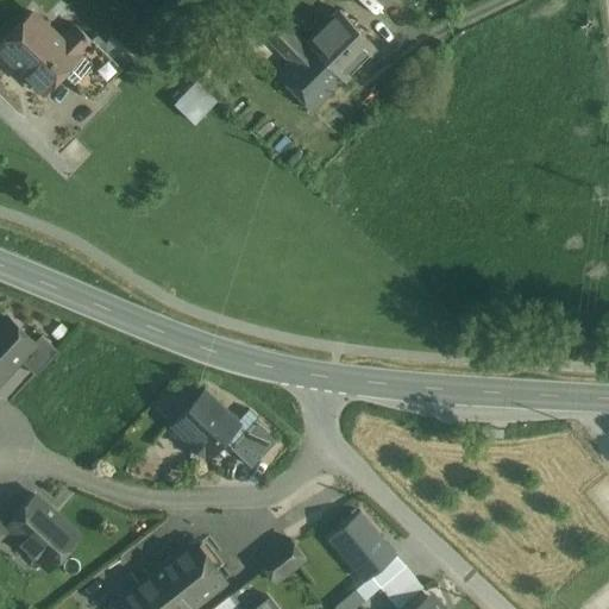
[(249,27),(294,68),(311,49),(265,8),(249,27)]
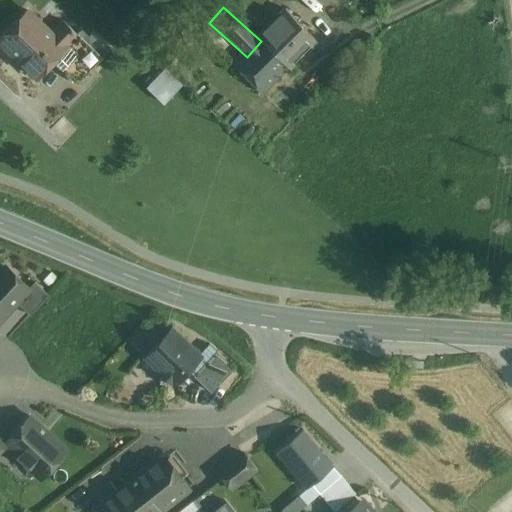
[(52,33),(28,10),(0,39),(0,40),(37,77),(53,60),(78,34),(78,33),(64,20),(52,33)]
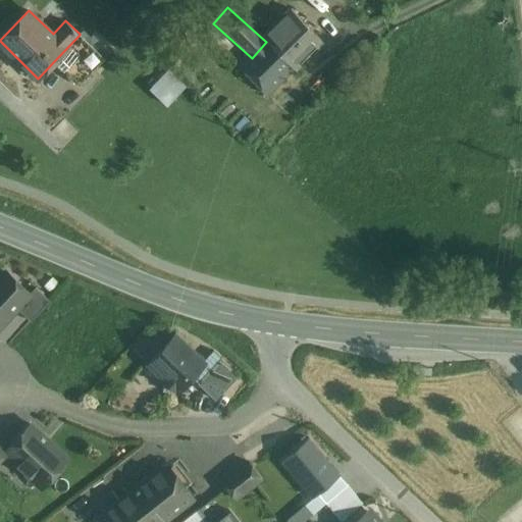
[(290,15),(275,32),(305,57),(319,41),(290,15)]
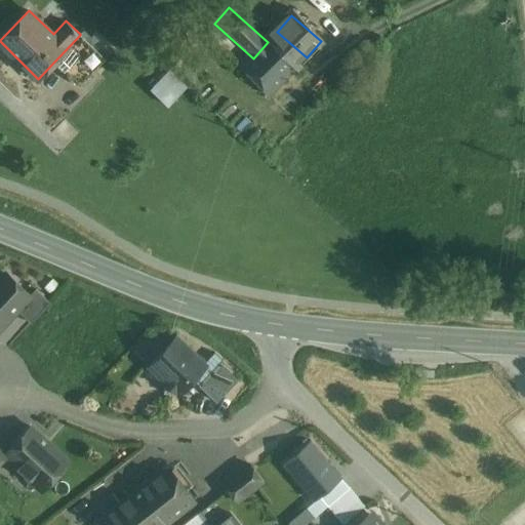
[(80,35),(54,62),(80,86),(110,55),(84,30),(80,34),(80,35)]
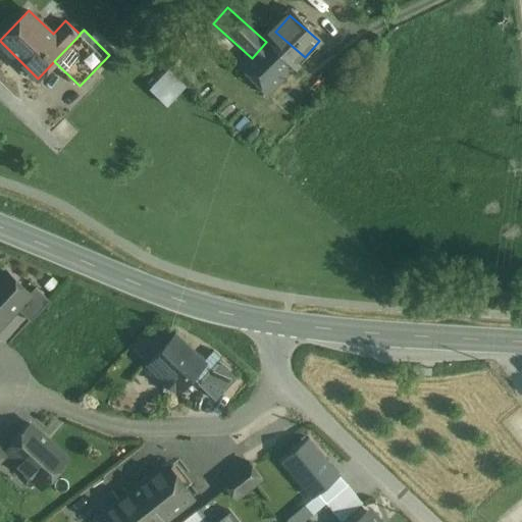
[(305,57),(275,32),(266,42),(252,58),(246,65),(274,91),(305,57)]
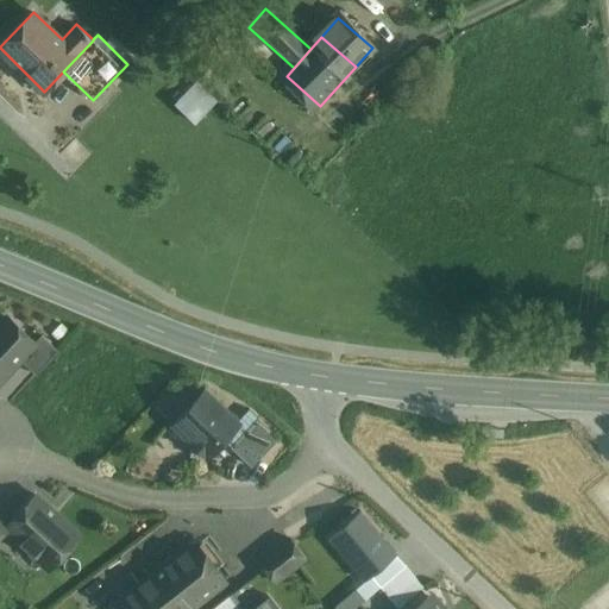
[(236,77),(217,58),(173,104),(190,123),(236,77)]
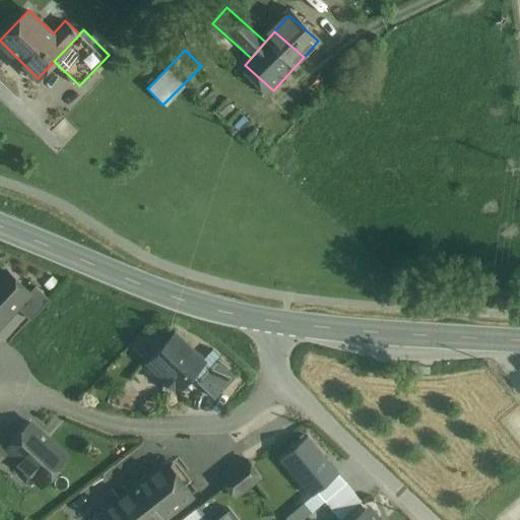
[(5,271),(0,276),(0,324),(16,308),(29,294),(28,293),(5,271)]
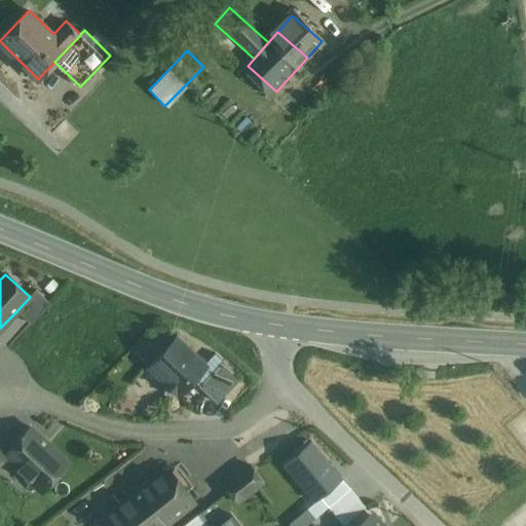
[(35,290),(29,296),(30,297),(16,311),(30,324),(49,303),(35,290)]
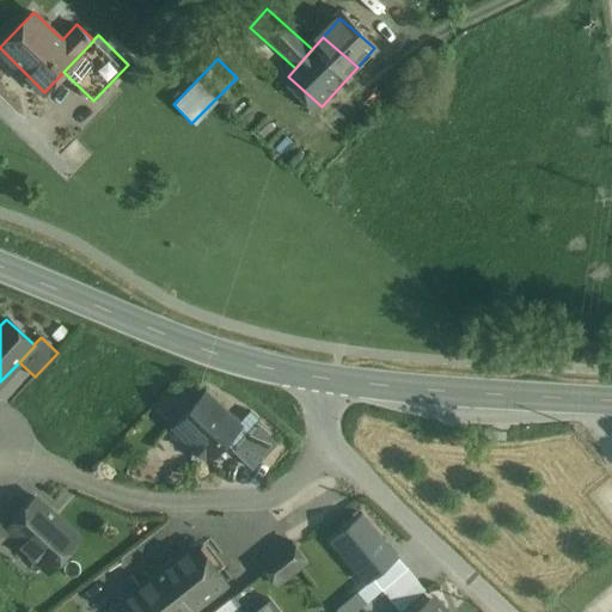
[(239,424),(206,392),(173,426),(190,442),(191,458),(224,457),(224,441),(239,424)]
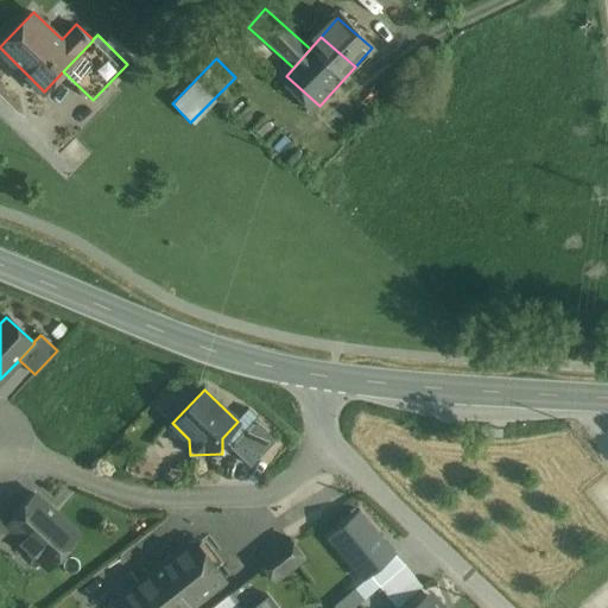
[(278,437),(257,417),(249,425),(270,445),(278,437)]
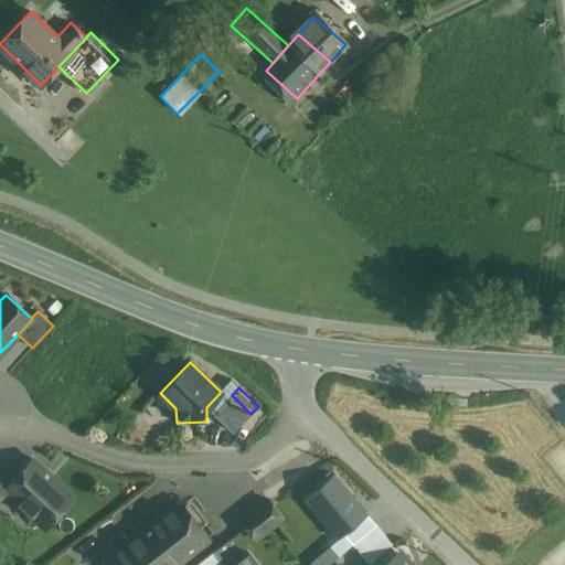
[(232,395),(213,414),(233,433),(251,414),(232,395)]
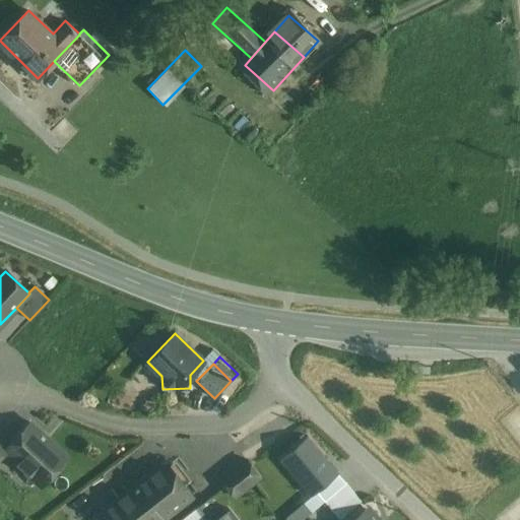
[(67,457),(29,423),(9,445),(4,451),(5,451),(36,480),(48,467),(53,471),(67,457)]
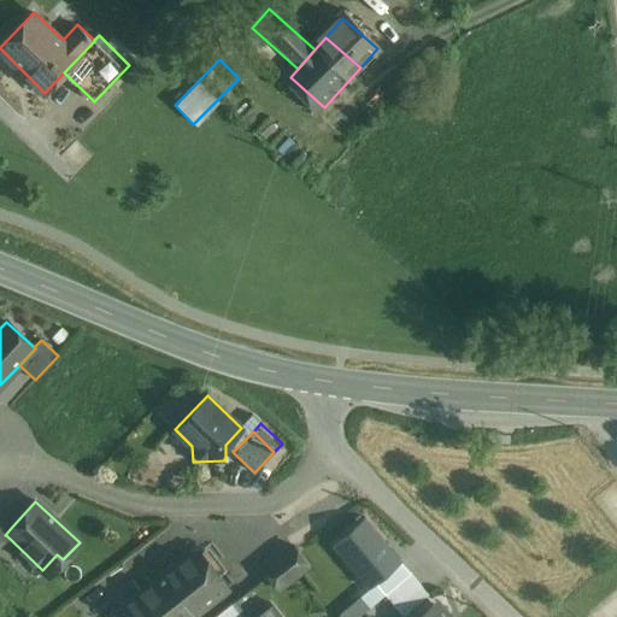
[(0,517),(0,541),(6,535),(5,535),(11,528),(0,517)]
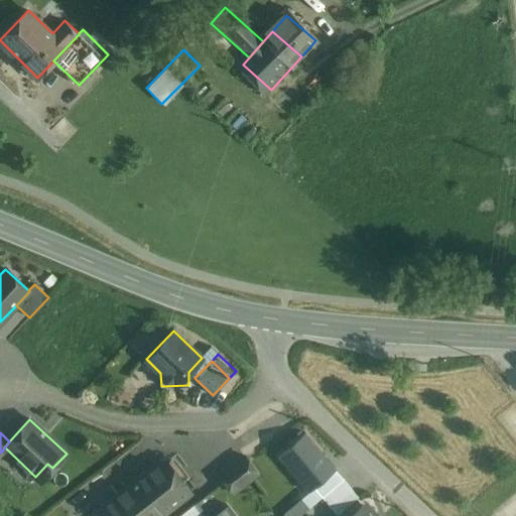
[(334,469),(304,432),(279,454),(307,489),(334,469)]
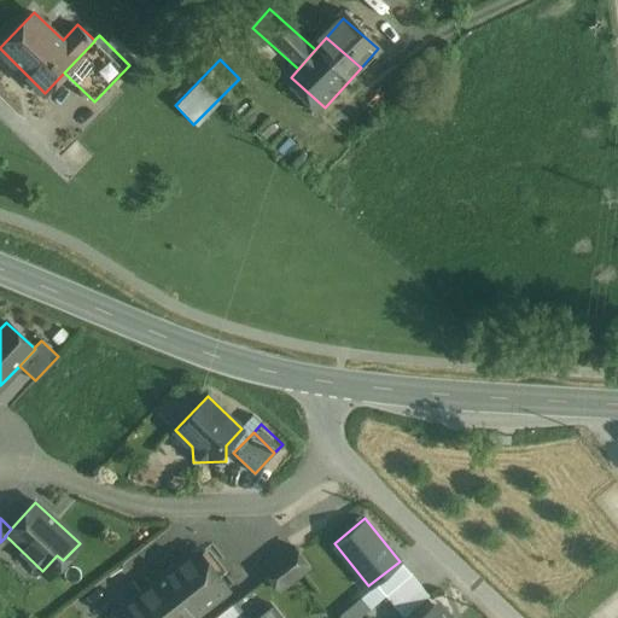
[(291,546),(262,567),(280,590),(309,567),(291,546)]
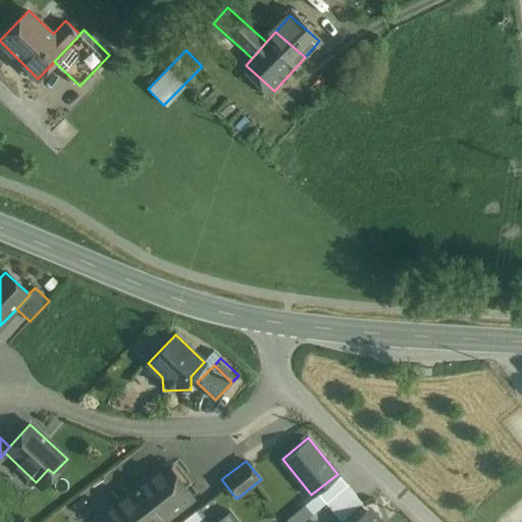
[(165,463),(127,492),(150,521),(161,521),(193,499),(165,463)]
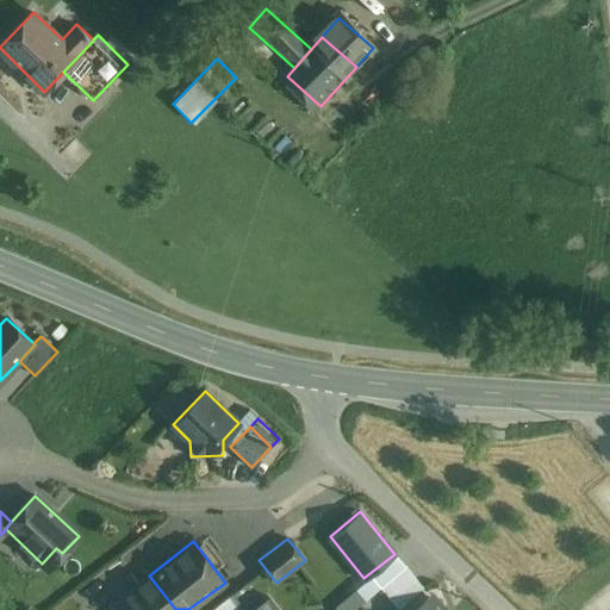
[(405,567),(380,587),(398,609),(423,587),(405,567)]
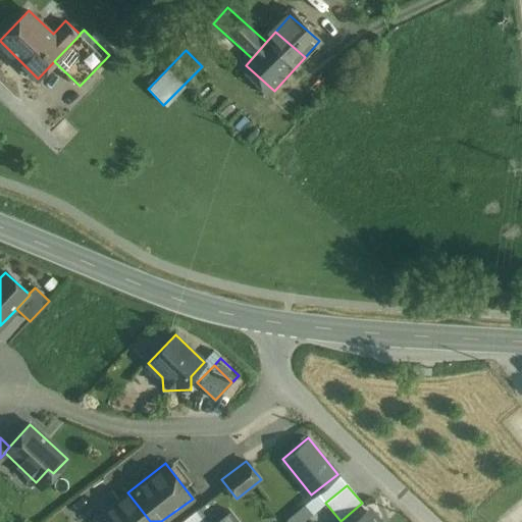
[(150,521),(127,492),(101,513),(107,521),(150,521)]
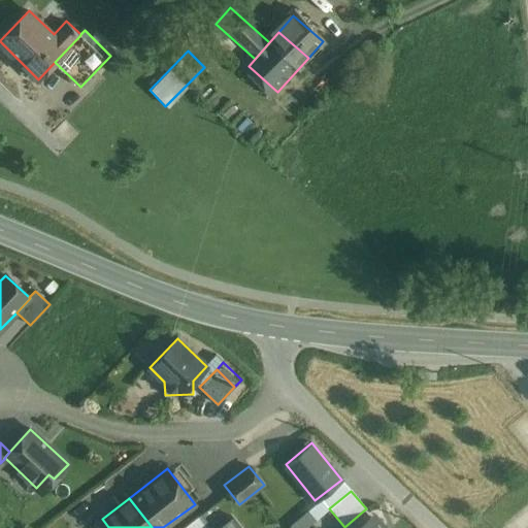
[(213,504),(182,527),(262,527),(244,506),(226,521),(213,504)]
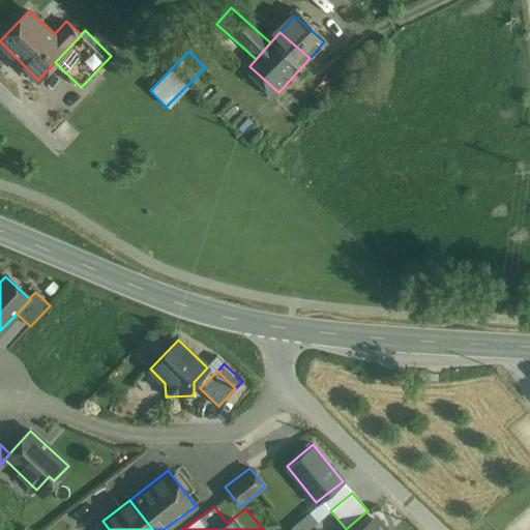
[(384,529),(376,520),(363,529),(384,529)]
